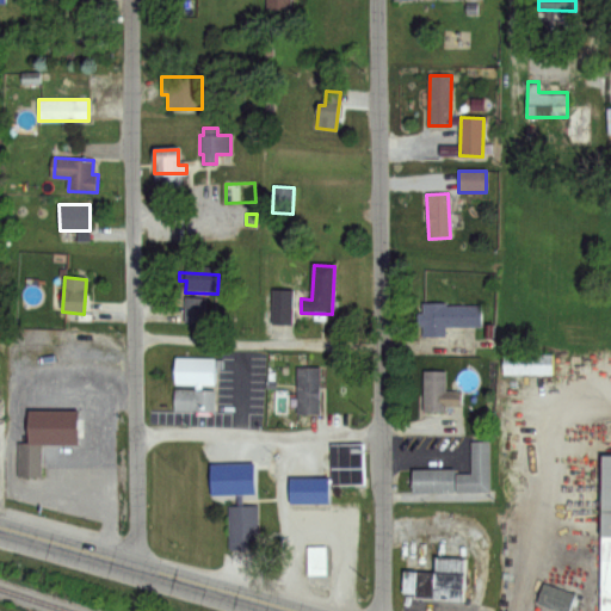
[(272,289),(294,290),(292,325),(271,323),(272,289)]
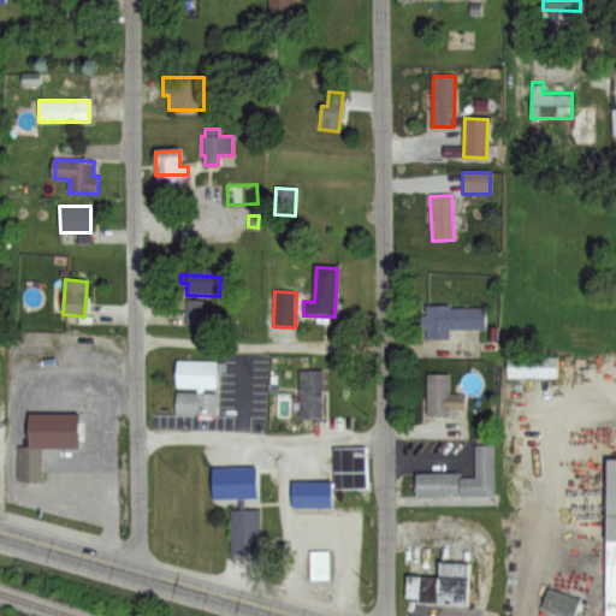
[(187,300),(207,301),(206,326),(185,325),(187,300)]
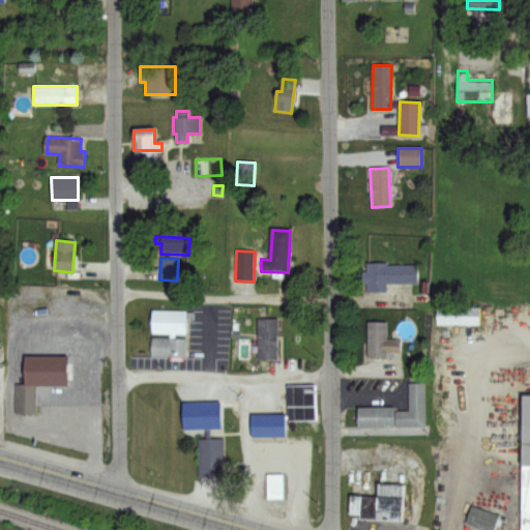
[(367,262),(417,263),(417,285),(386,284),(386,293),(367,293),(367,262)]
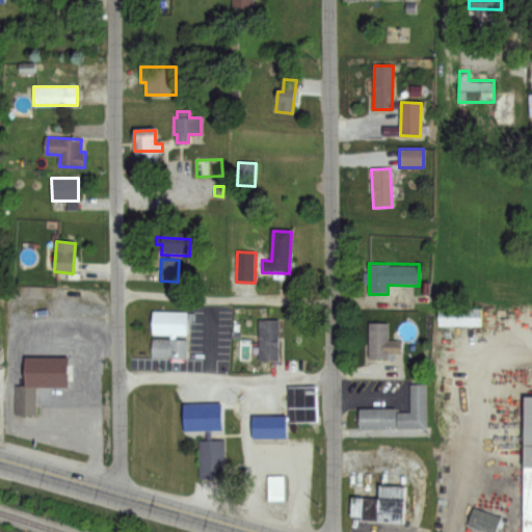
[(441,311),(480,310),(481,329),(441,330),(441,311)]
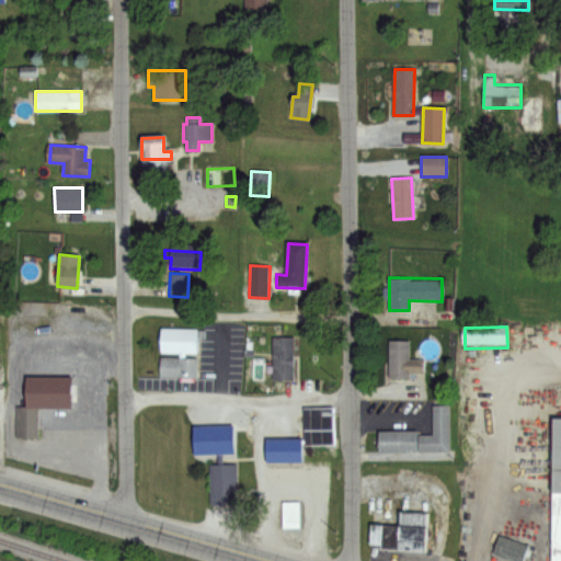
[(161,329),(198,329),(198,353),(161,353),(161,329)]
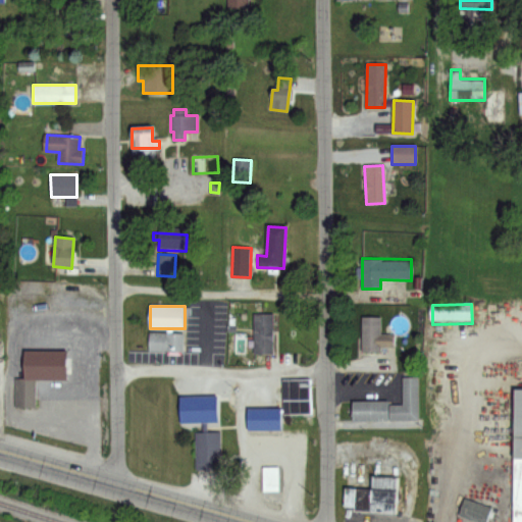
[(254,313),(273,313),(273,354),(255,354),(254,313)]
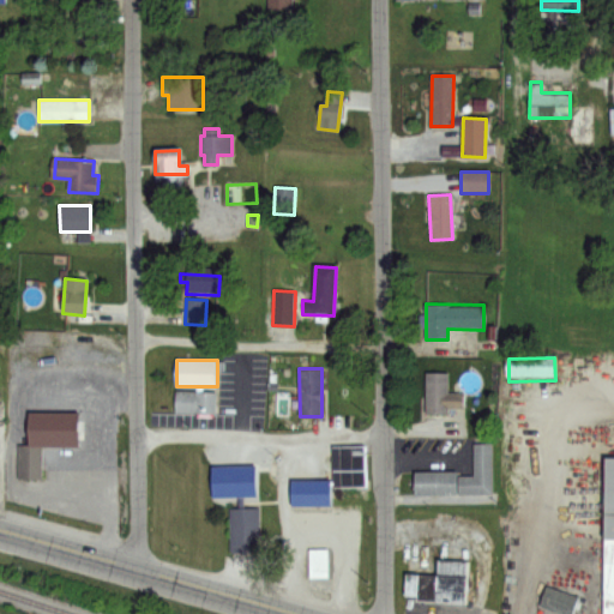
[(425,372),(447,372),(447,391),(463,391),(463,409),(450,409),(450,416),(426,416),(425,372)]
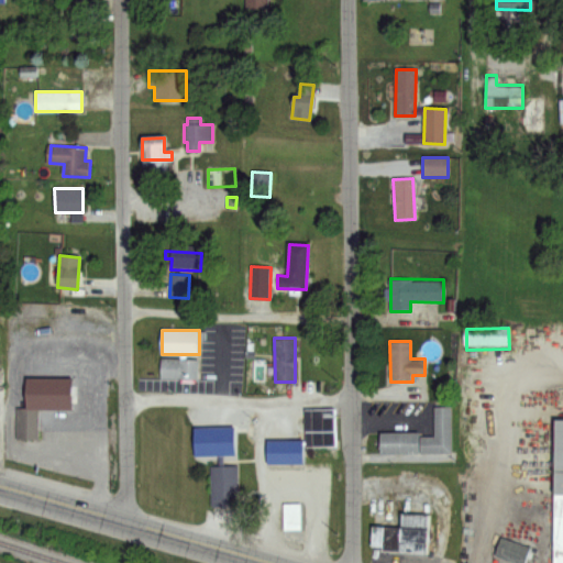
[(161,360),(198,360),(198,379),(161,378),(161,360)]
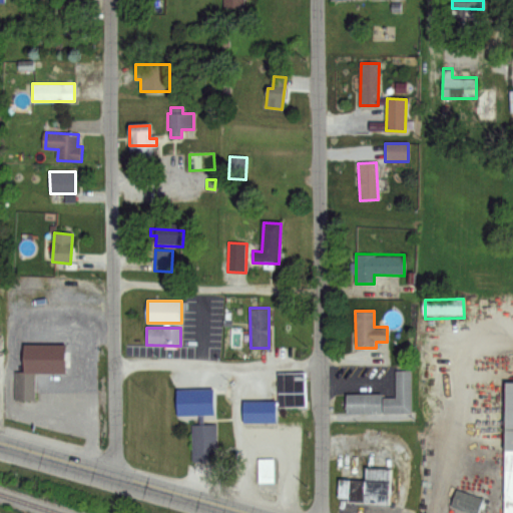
[(25,346),(65,346),(65,375),(36,375),(35,402),(14,402),(15,373),(24,373),(25,346)]
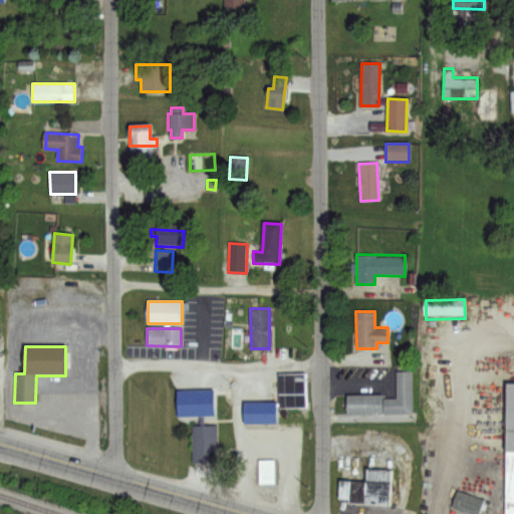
[(398,372),(412,371),(413,414),(348,416),(348,395),(382,394),(383,400),(398,399),(398,372)]
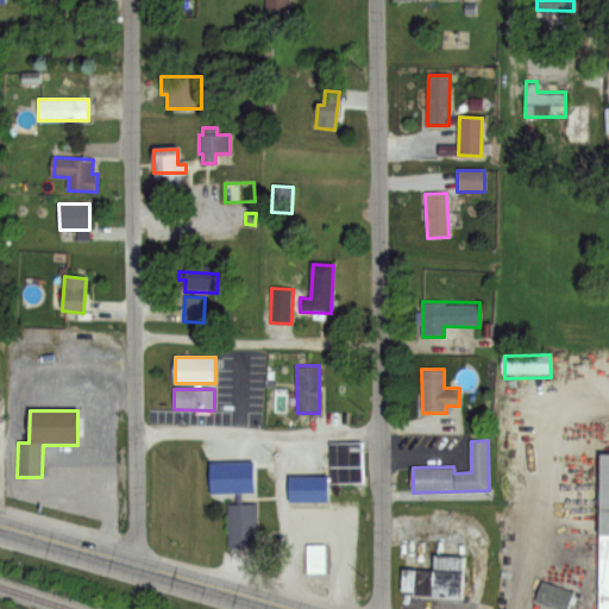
[(332,445),(362,444),(363,483),(332,484),(332,445)]
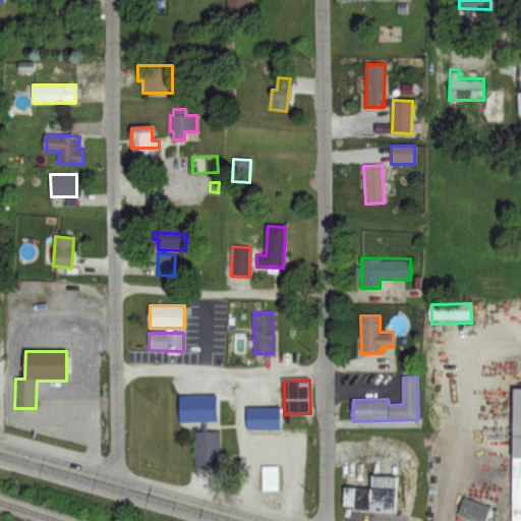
[(510,520),(520,520),(520,388),(511,388),(510,520)]
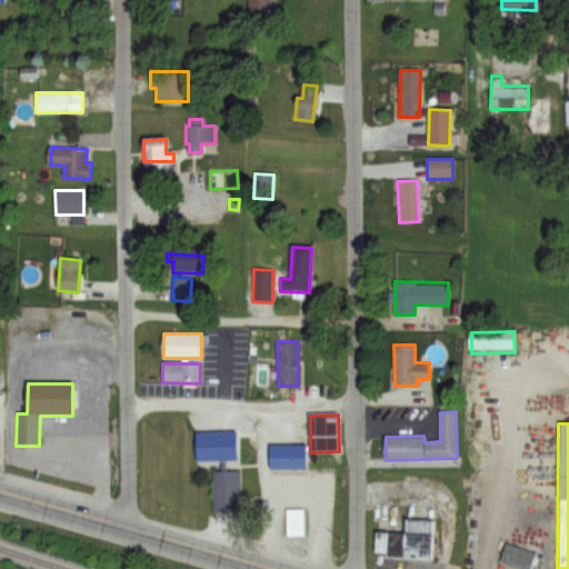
[(196,433),(237,432),(237,460),(196,461),(196,433)]
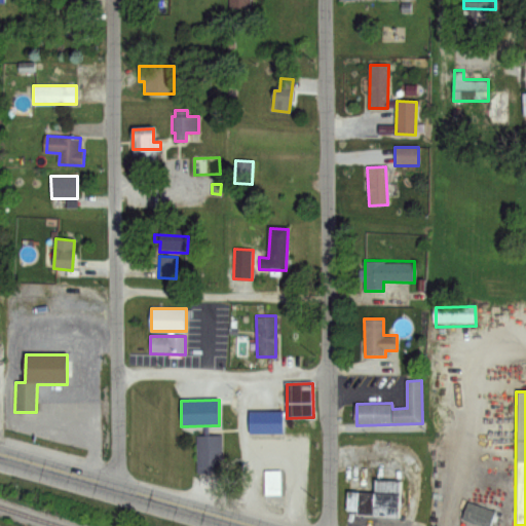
[(250,412),(284,412),(284,434),(250,434),(250,412)]
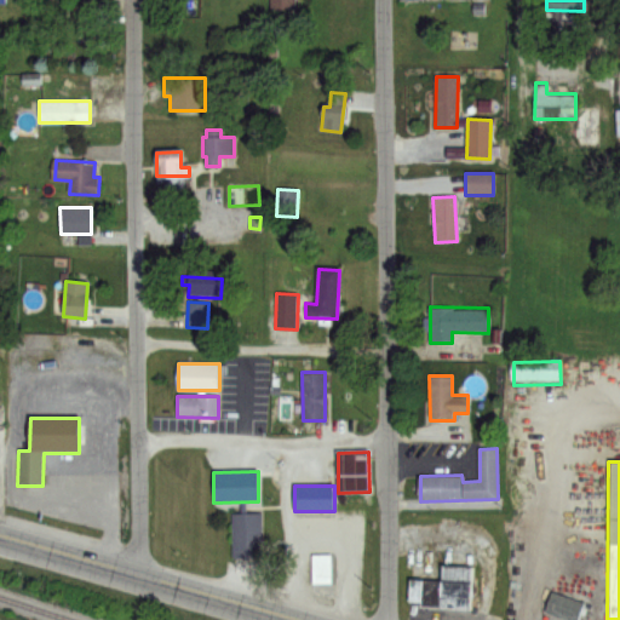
[(233,514),(262,514),(262,560),(233,560),(233,514)]
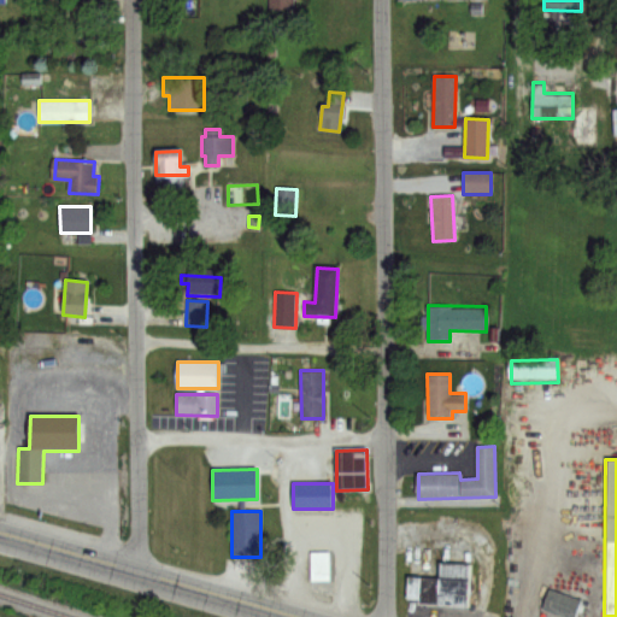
[(312,553),(329,553),(329,580),(312,580),(312,553)]
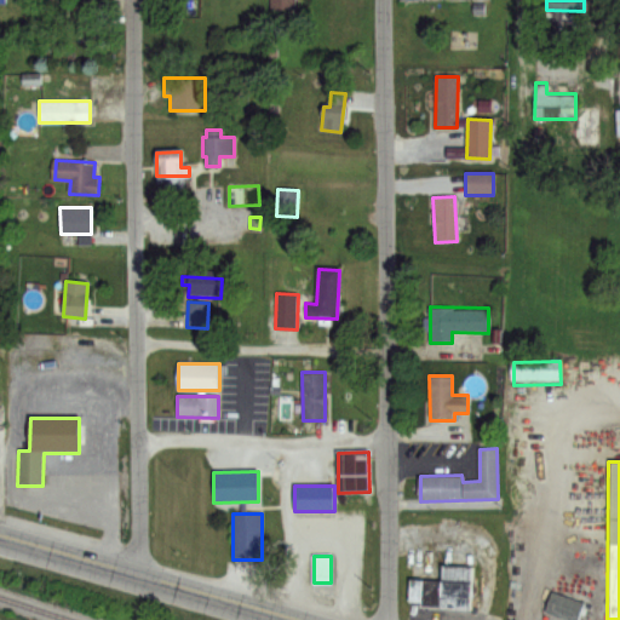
[(442,566),(472,567),(470,610),(422,608),(422,603),(411,602),(412,579),(441,580),(442,566)]
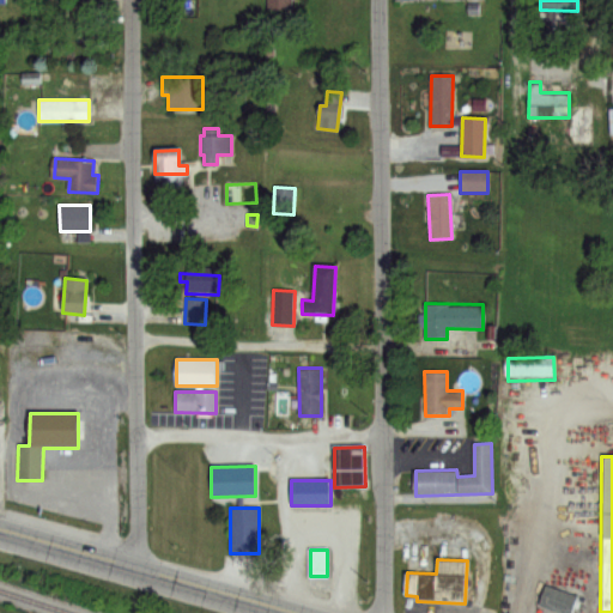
[(547,586),(578,599),(572,612),(562,612),(540,605),(547,586)]
